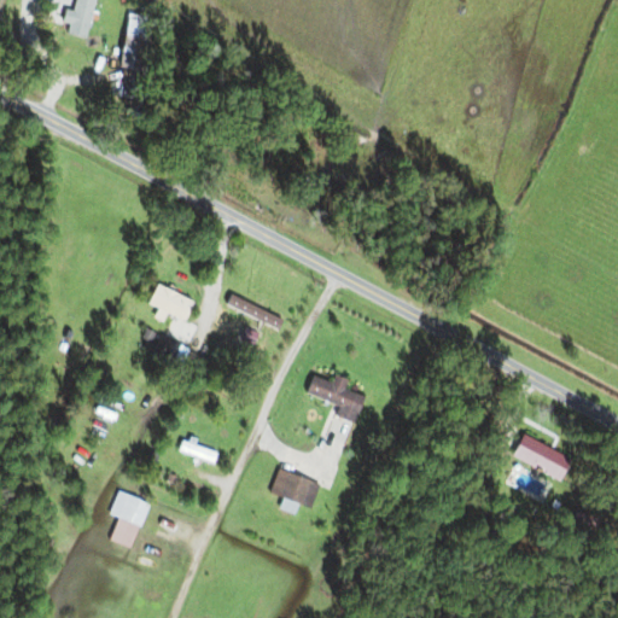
[(74,0),(70,13),(68,12),(62,34),(85,40),(94,0),(74,0)]
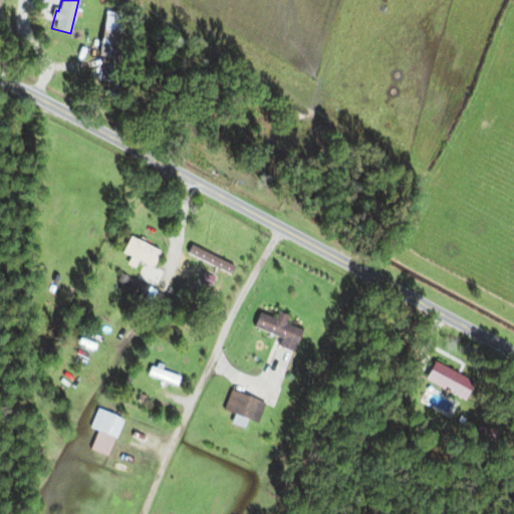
[(99,59),(117,59),(117,30),(99,30),(99,59)]
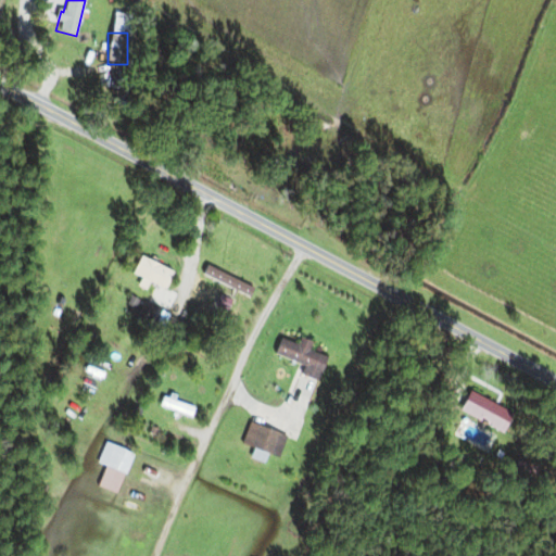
[(173,272),(139,257),(131,276),(165,290),(173,272)]
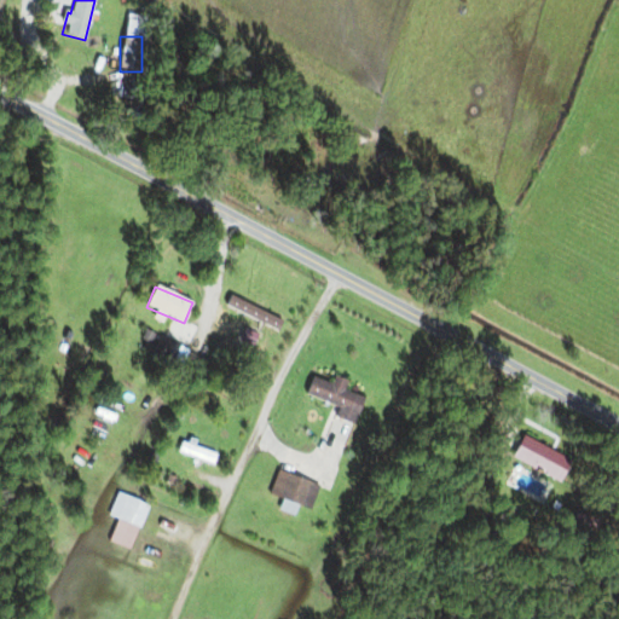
[(316,374),(310,389),(342,403),(339,414),(354,420),(365,393),(346,385),(348,376),(335,371),(331,380),(316,374)]
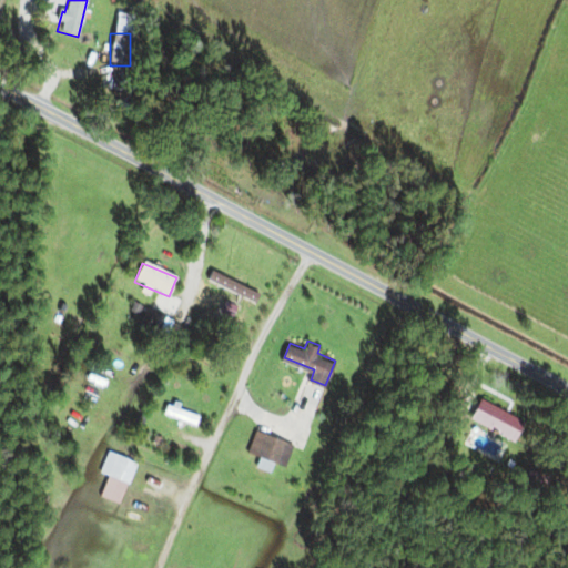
[(482,395),(473,414),(516,436),(526,418),(482,395)]
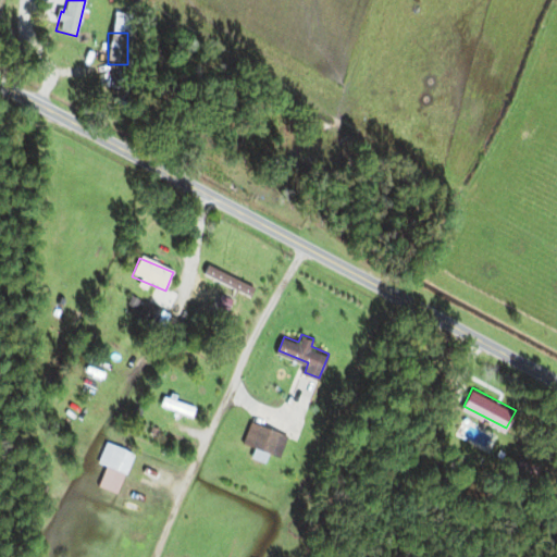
[(190,418),(195,409),(162,397),(159,406),(190,418)]
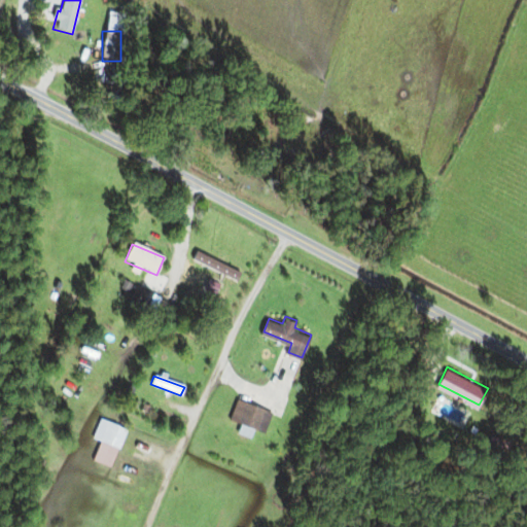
[(229,420),(240,424),(237,433),(250,437),(252,429),(264,433),(271,412),(235,400),(229,420)]
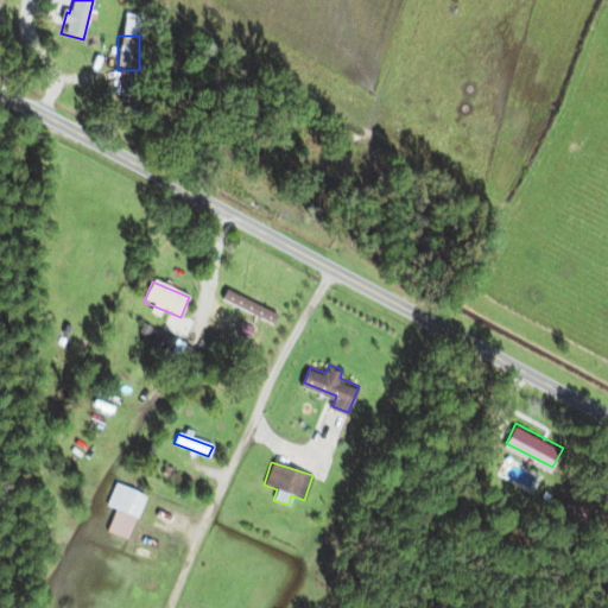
[(146,496),(116,482),(106,505),(135,519),(146,496)]
